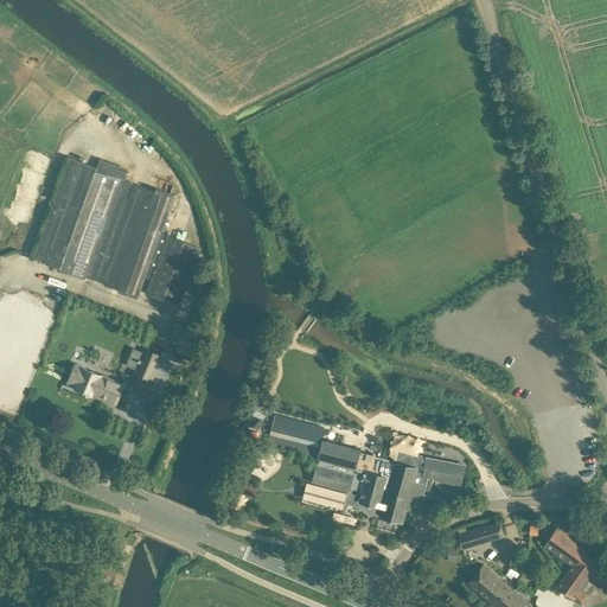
[(95,104),(104,94),(100,90),(91,101),(95,104)]
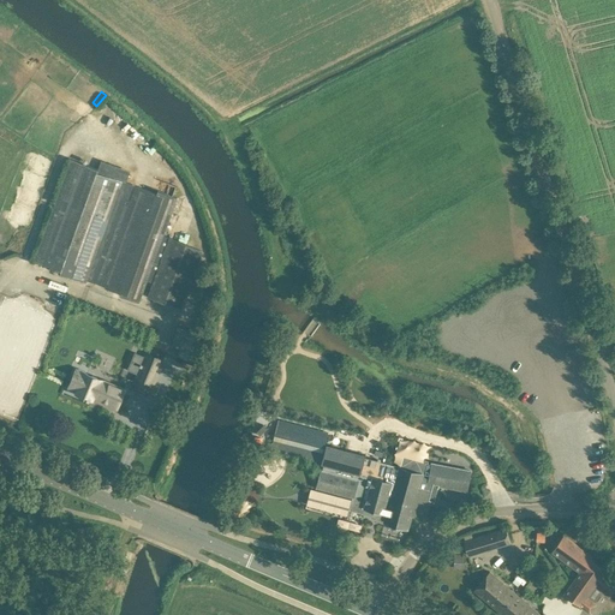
[(186,244),(186,242),(165,234),(177,198),(127,183),(130,171),(100,161),(97,168),(71,159),(39,250),(35,261),(61,270),(60,273),(85,282),(87,280),(95,284),(96,282),(121,292),(120,296),(139,303),(148,280),(153,282),(148,297),(166,303),(166,302),(183,309),(203,249),(186,244)]
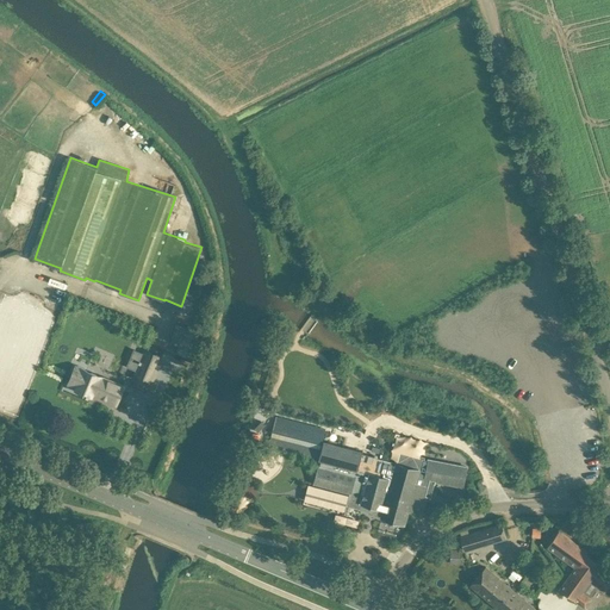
[(169,193),(172,184),(159,180),(157,186),(166,187),(165,192),(169,193)]
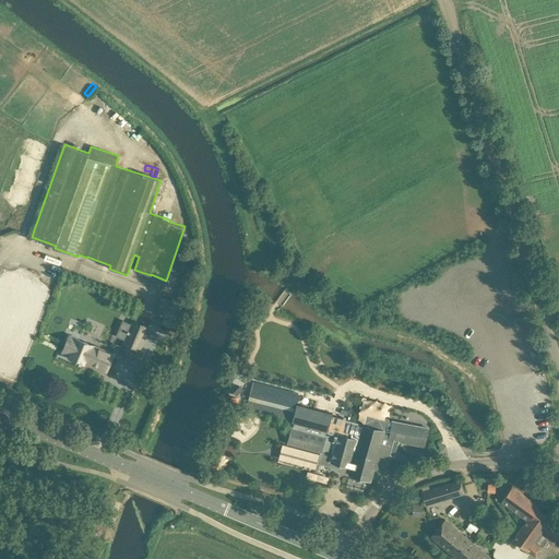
[(180,330),(182,323),(189,305),(162,296),(155,313),(164,317),(162,322),(180,330)]
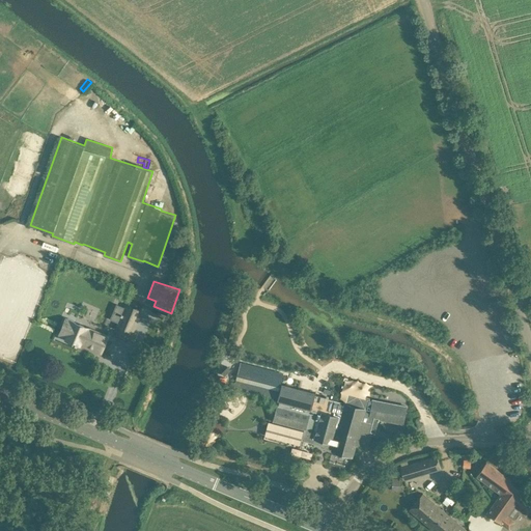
[(116,305),(111,318),(119,323),(116,330),(130,336),(140,311),(127,305),(126,309),(116,305)]
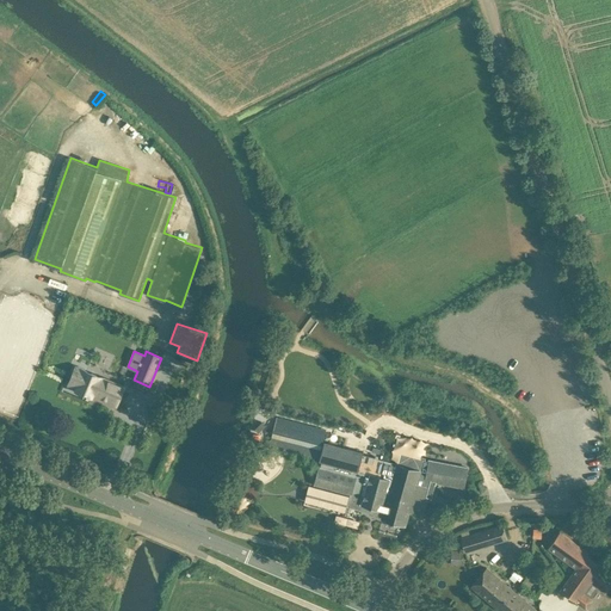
[(121,384),(104,377),(76,366),(69,383),(78,387),(76,390),(87,395),(86,396),(88,397),(90,396),(92,397),(93,394),(117,403),(124,386),(121,384)]
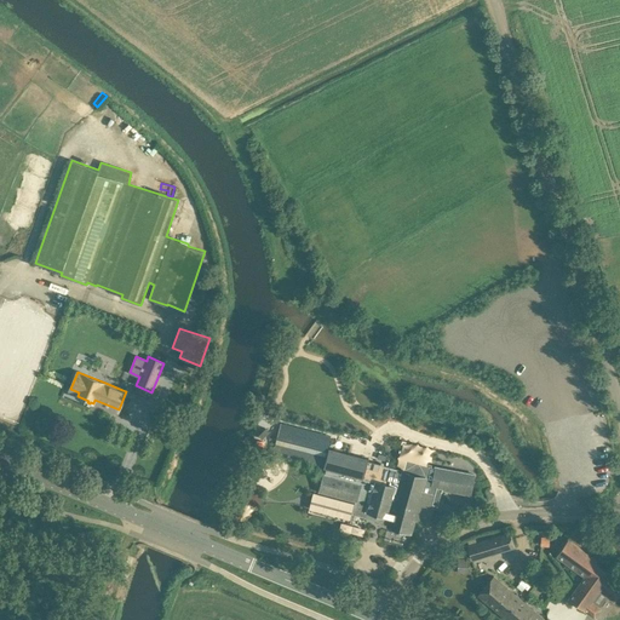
[(273,453),(349,474),(357,443),(281,423),(273,453)]
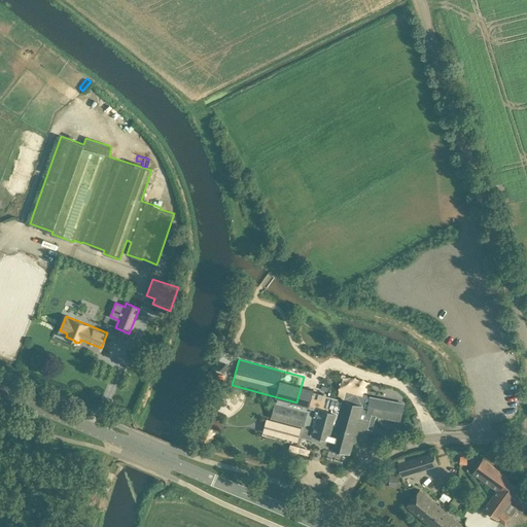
[(329,448),(336,449),(349,453),(353,441),(363,444),(372,415),(400,420),(403,403),(371,396),(346,389),(343,399),(330,395),(330,396),(324,394),(322,401),(311,398),(308,411),(276,402),(272,418),(303,426),(300,436),(330,445),(329,448)]
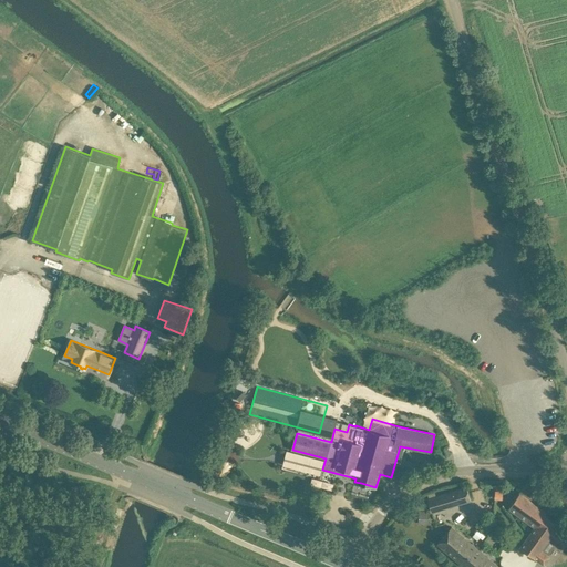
[(429,498),(432,512),(471,500),(466,486),(429,498)]
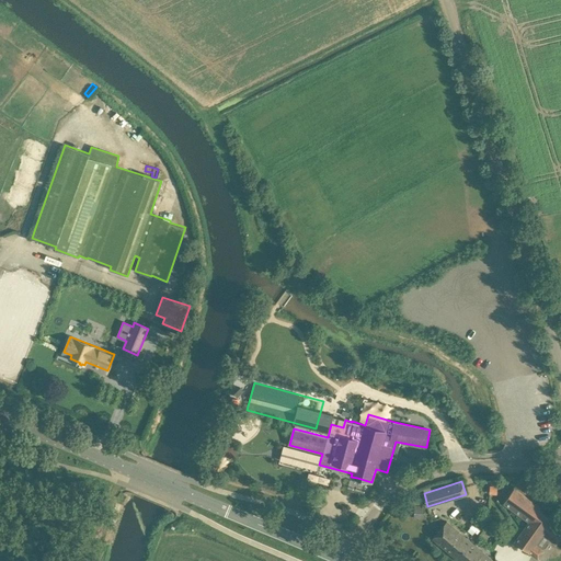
[(514,488),(507,496),(503,503),(529,522),(514,542),(538,559),(544,550),(535,545),(541,535),(556,545),(560,537),(560,526),(538,511),(540,507),(514,488)]
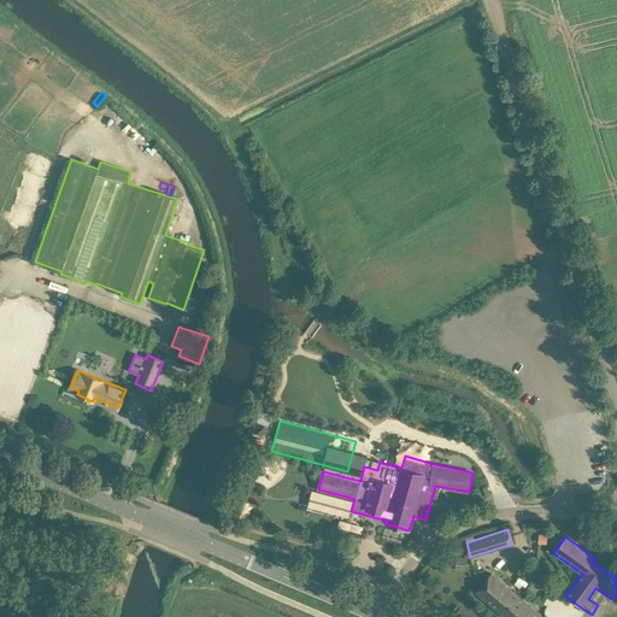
[(456,569),(465,570),(465,559),(456,559),(456,569)]
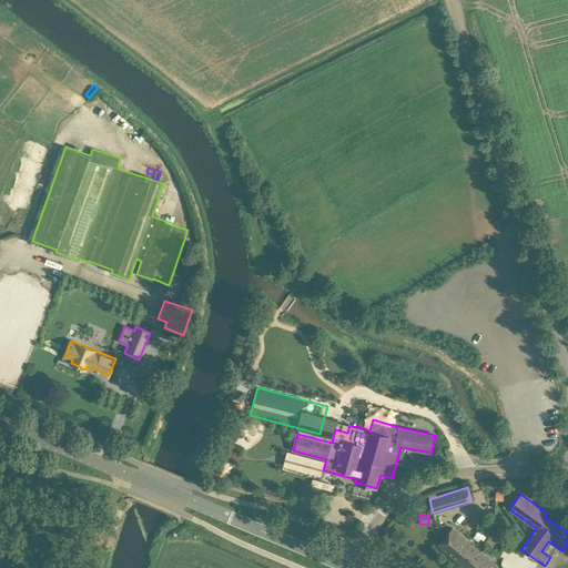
[(499,567),(460,535),(453,528),(437,545),(465,567),(499,567)]
